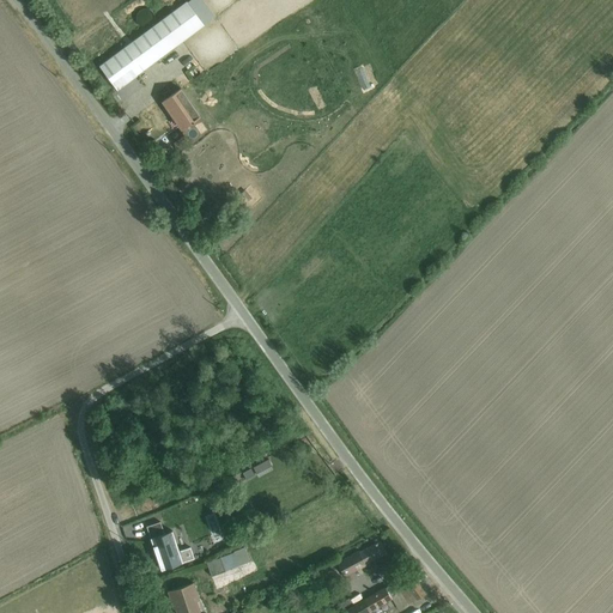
[(202,0),(190,0),(187,2),(204,25),(216,17),(202,0)]
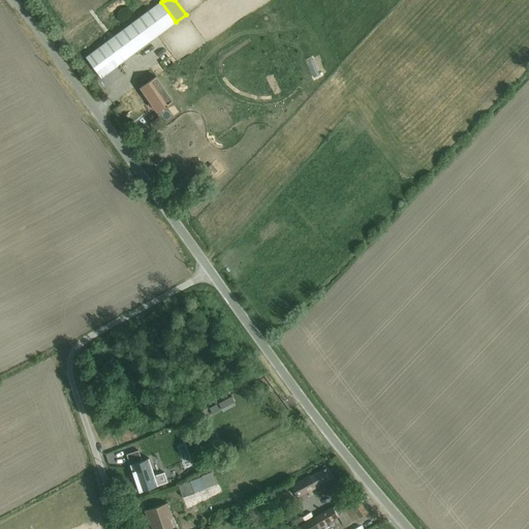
[(100,78),(176,22),(161,2),(161,1),(86,57),(100,78)]
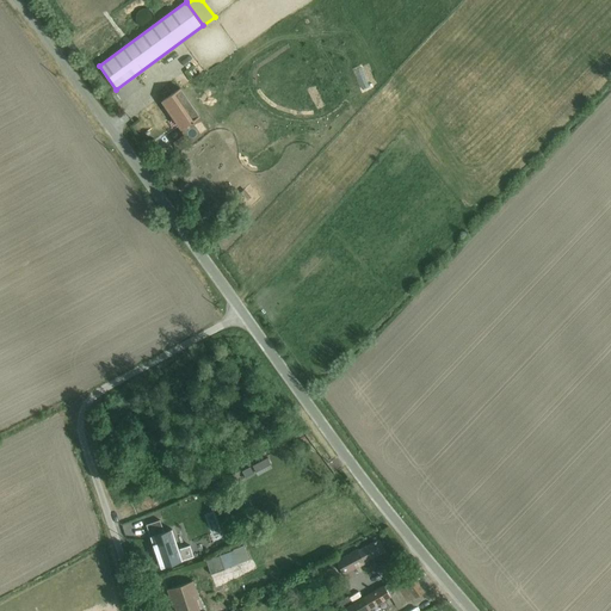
[(76,37),(82,44),(97,34),(91,26),(76,37)]
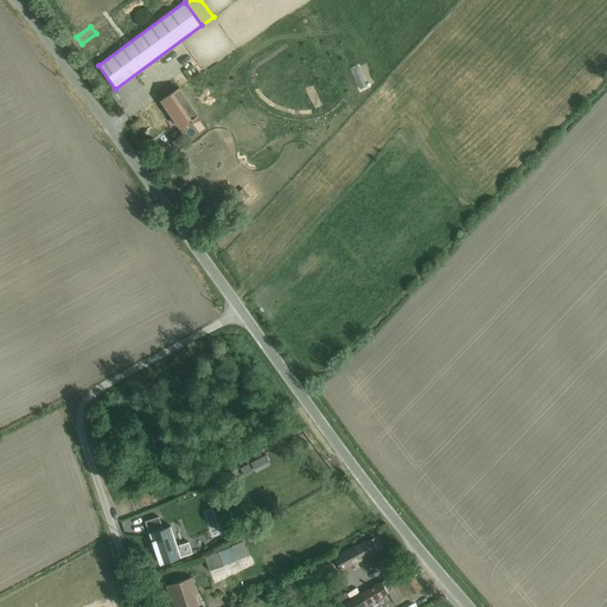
[(172,117),(180,128),(199,115),(180,88),(161,101),(168,112),(167,112),(171,117),(172,117)]
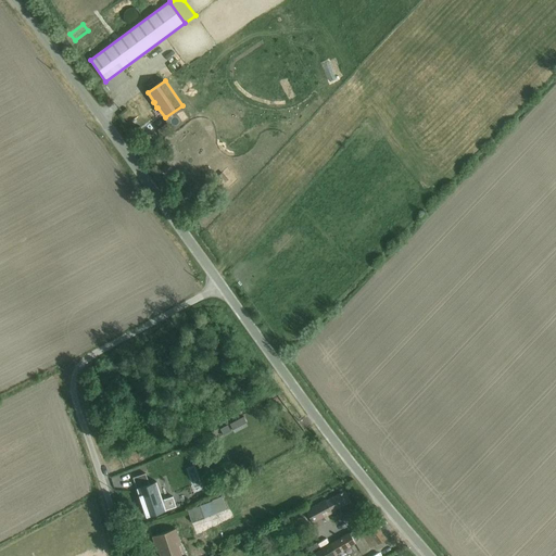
[(243,417),(229,425),(235,434),(248,427),(243,417)]
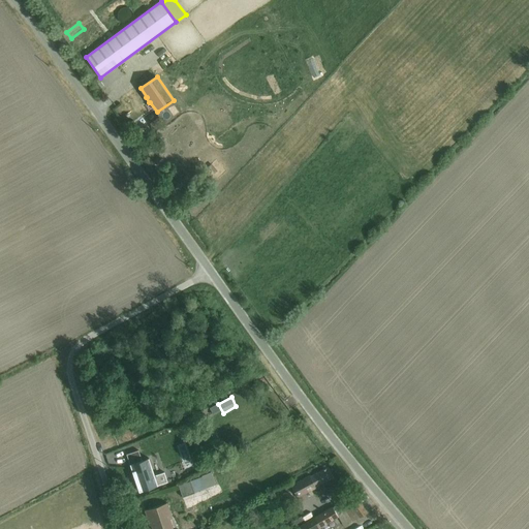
[(217,405),(209,409),(213,416),(220,412),(217,405)]
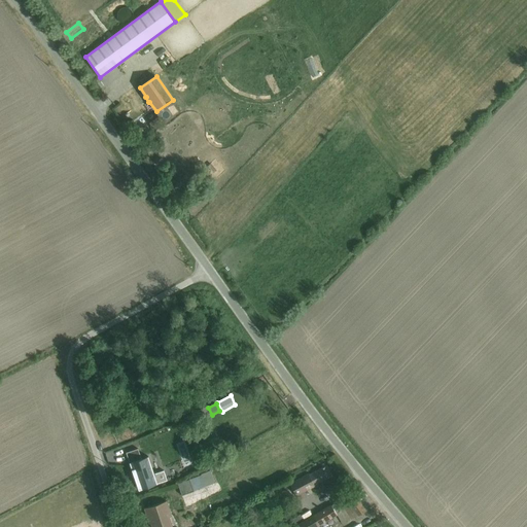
[(129,463),(141,459),(138,449),(126,453),(129,463)]
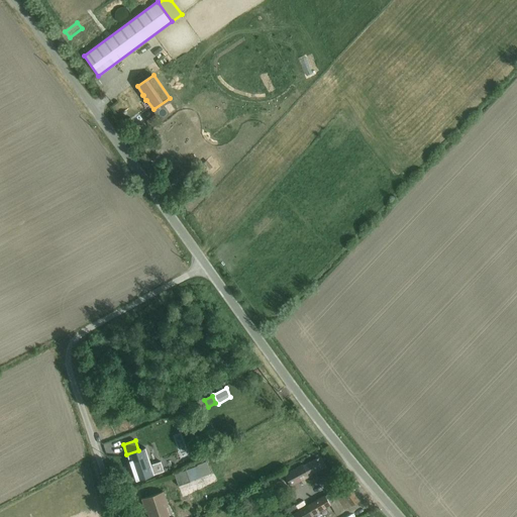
[(138,450),(126,454),(129,462),(130,461),(135,478),(134,478),(135,481),(164,472),(161,461),(150,464),(145,448),(138,450)]
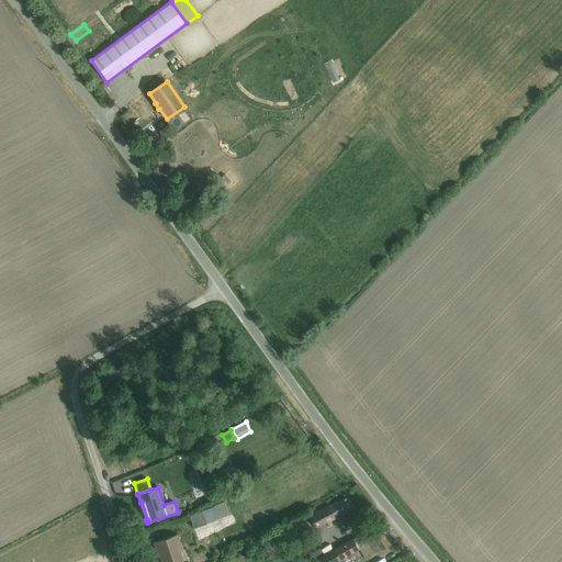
[(315,528),(335,517),(349,510),(349,508),(353,506),(349,497),(347,497),(346,494),(343,496),(344,498),(329,506),(328,505),(308,516),(311,520),(315,528)]
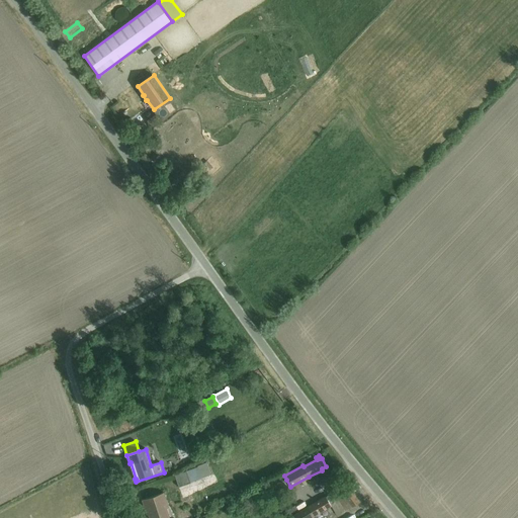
[(177,475),(175,476),(179,487),(190,483),(211,475),(207,462),(197,466),(177,475)]
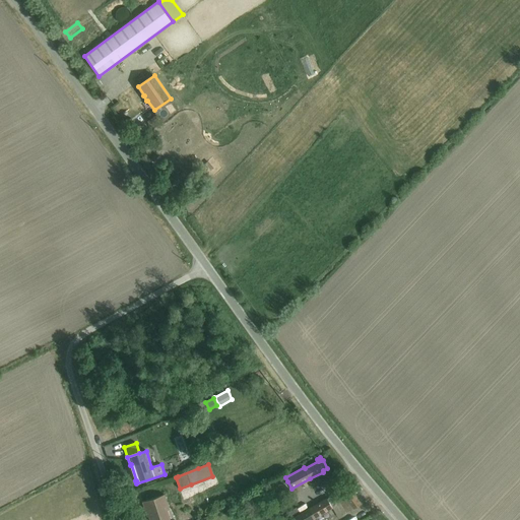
[(310,478),(291,489),(293,490),(294,490),(296,495),(304,491),(301,485),(311,480),(310,478)]
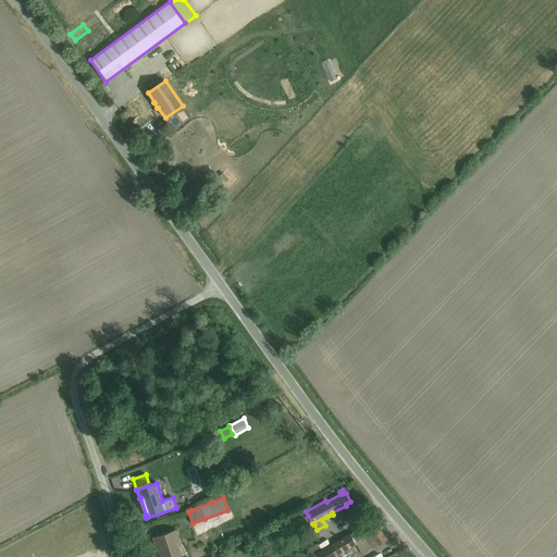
[(350,534),(313,556),(337,556),(356,545),(363,556),(376,546),(386,541),(385,539),(376,525),(368,532),(364,527),(359,530),(350,534)]
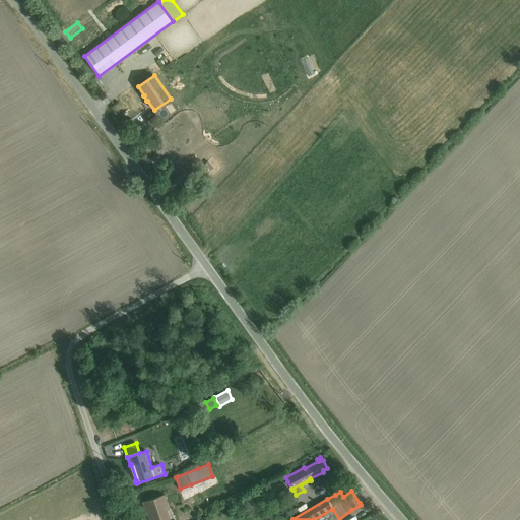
[(165,495),(141,502),(146,518),(148,517),(149,519),(169,519),(171,519),(168,511),(170,510),(165,495)]
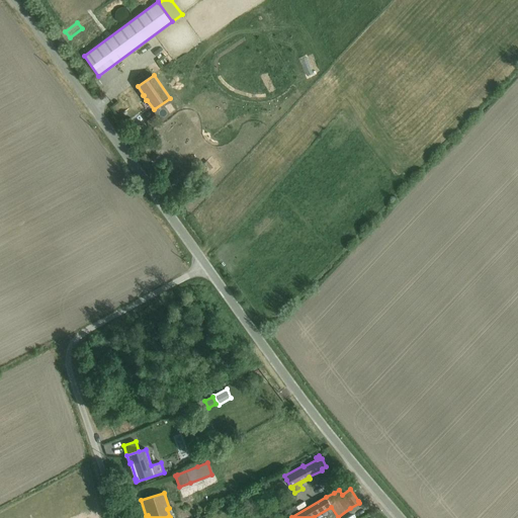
[(288,496),(276,503),(284,517),(286,516),(296,510),(296,509),(288,496)]
